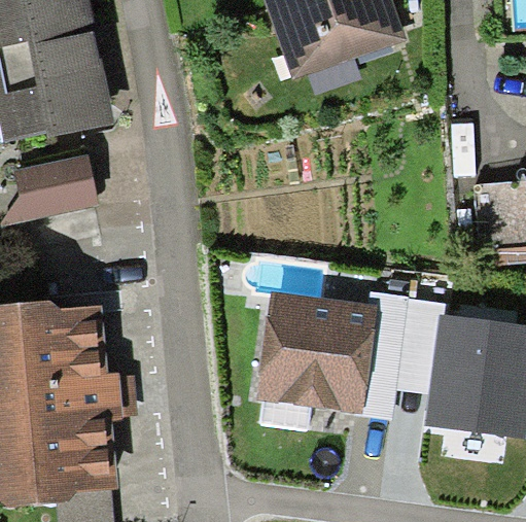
[(0,125),(3,141),(46,132),(47,139),(115,125),(88,0),(0,0),(0,125)]
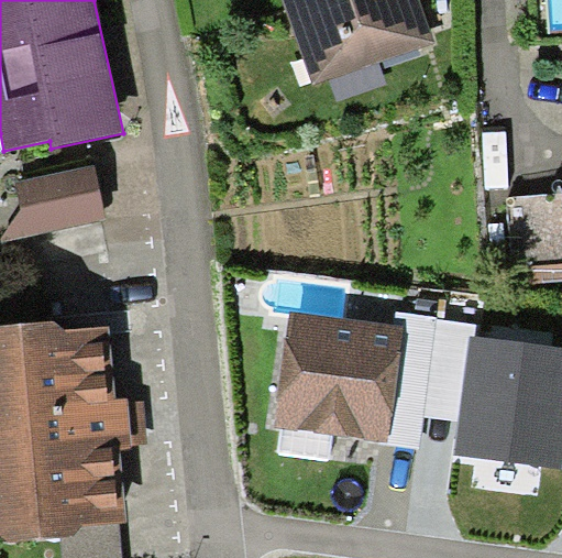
[(284,0),(312,81),(434,40),(421,0),(284,0)]
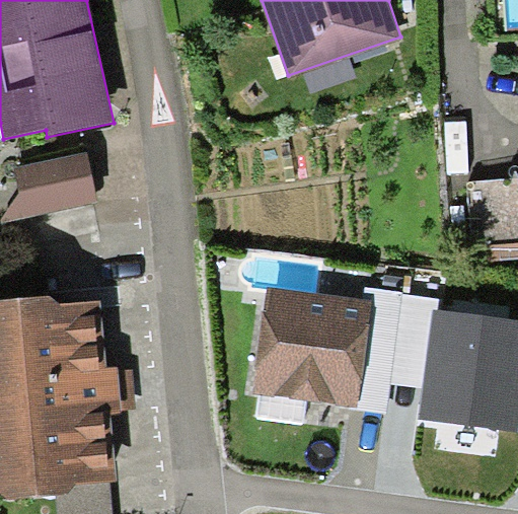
[(87,152),(15,167),(18,194),(0,218),(0,220),(97,200),(87,152)]
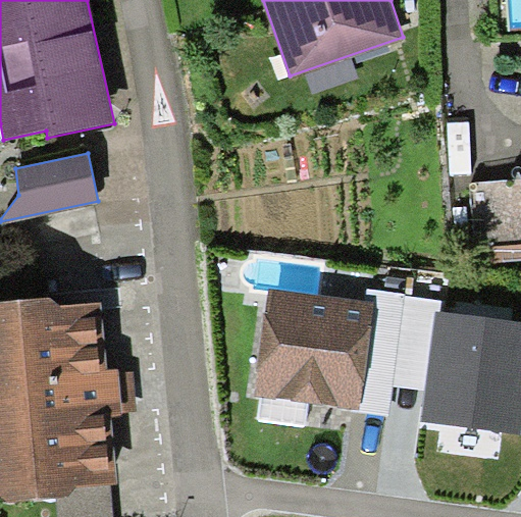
[(520,175),(469,182),(474,243),(520,238),(520,175)]
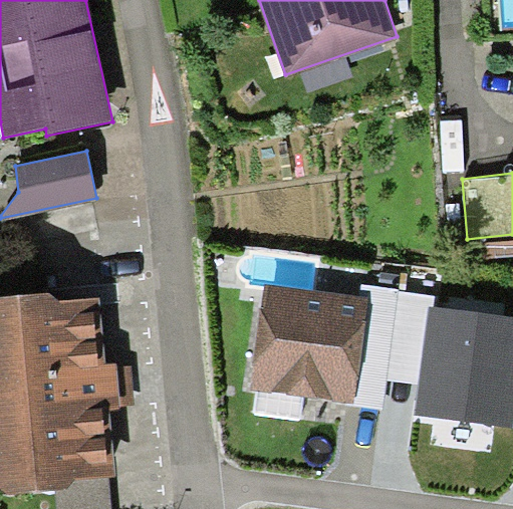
[(362,282),(360,299),(366,300),(360,345),(352,402),(381,406),(398,286),(362,282)]
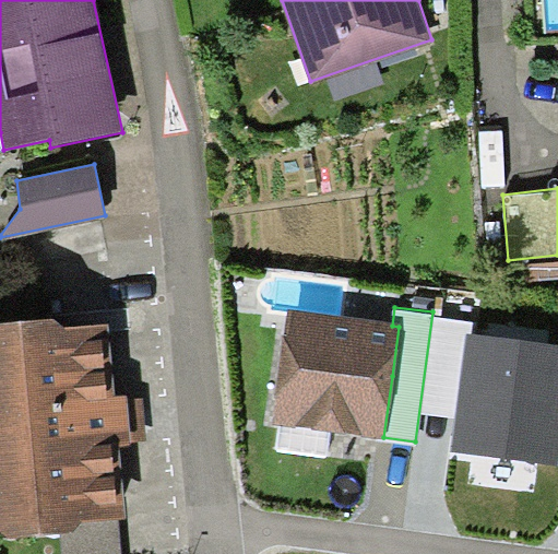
[(280,310),(264,421),(383,437),(392,376),(399,327),(392,326),(280,310)]
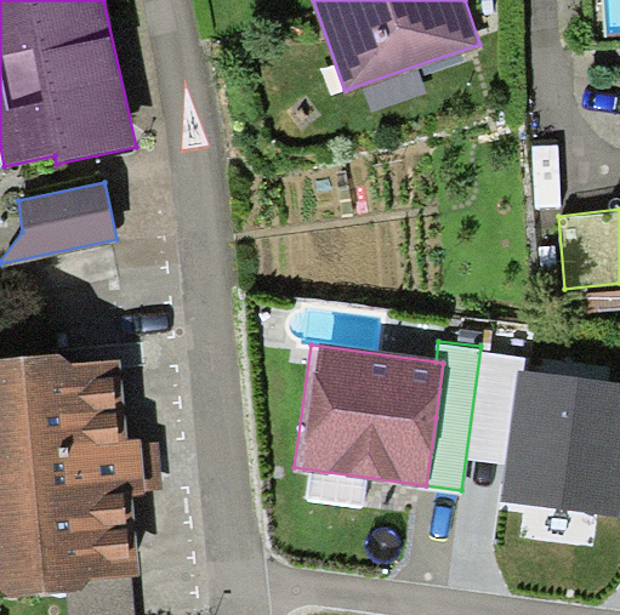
[(0,592),(10,603),(79,597),(87,580),(140,576),(132,493),(144,491),(143,488),(142,467),(140,438),(126,439),(120,363),(72,366),(57,359),(0,364),(0,592)]
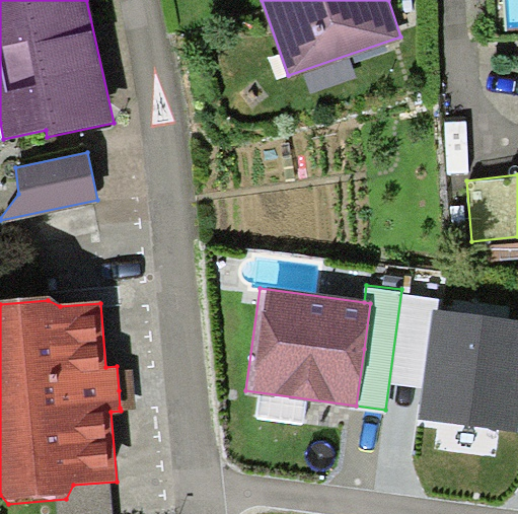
[(517,319),(481,314),(433,308),(419,420),(517,433),(517,319)]
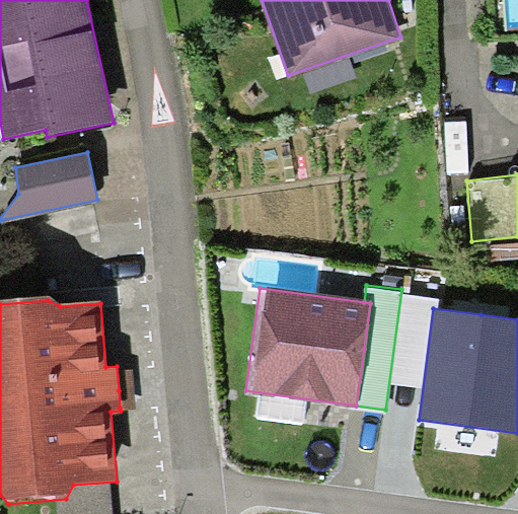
[(132,366),(117,366),(119,390),(120,408),(135,407),(132,366)]
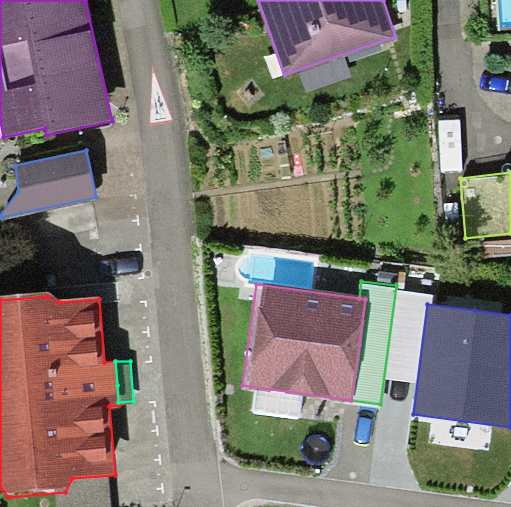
All buildings are outlined.
